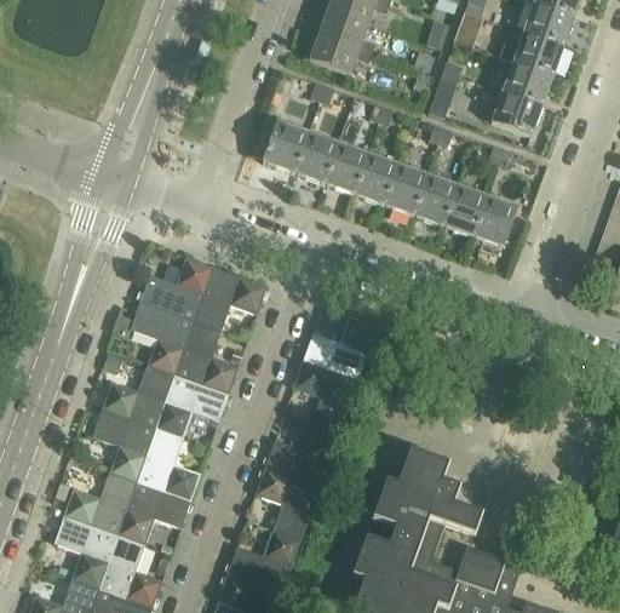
[(389,4),(378,0),(323,0),(321,7),(367,24),(373,9),(385,13),(389,4)]
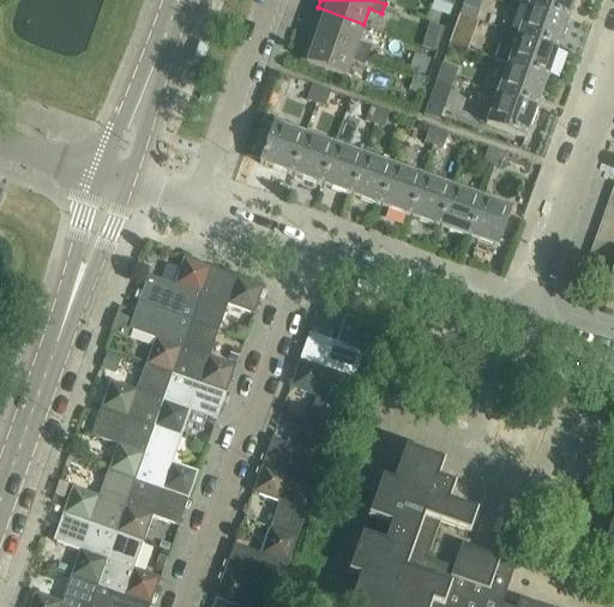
[(528,0),(528,2),(567,16),(573,0),(528,0)]
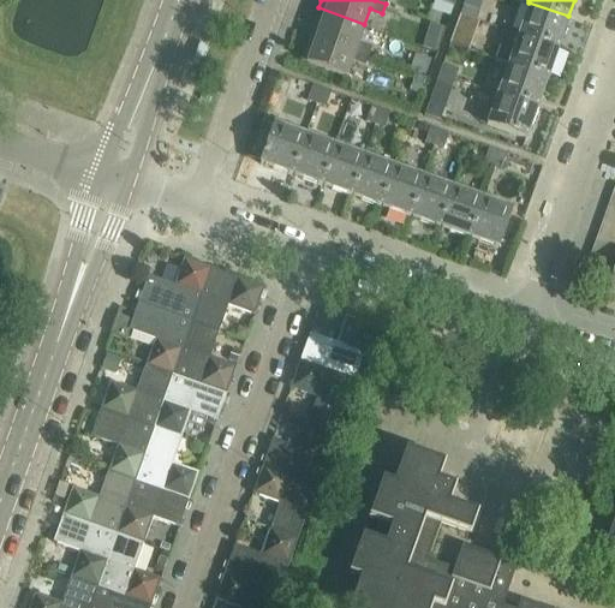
[(479,7),(463,1),(460,10),(476,16),(479,7)]
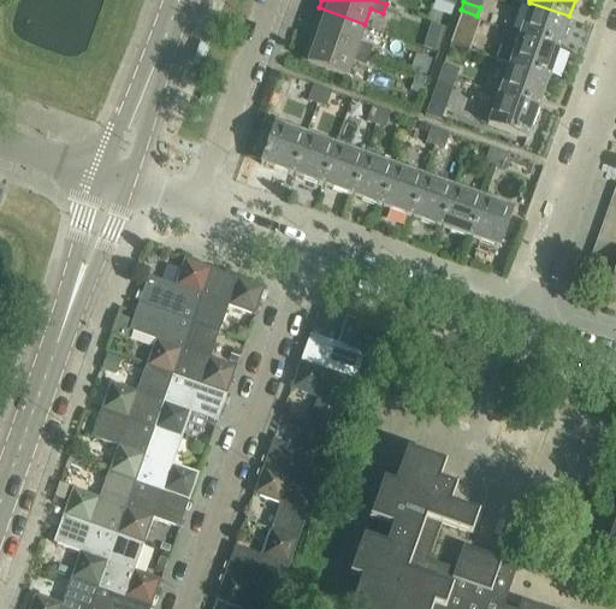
[(569,16),(529,3),(519,31),(560,46),(569,16)]
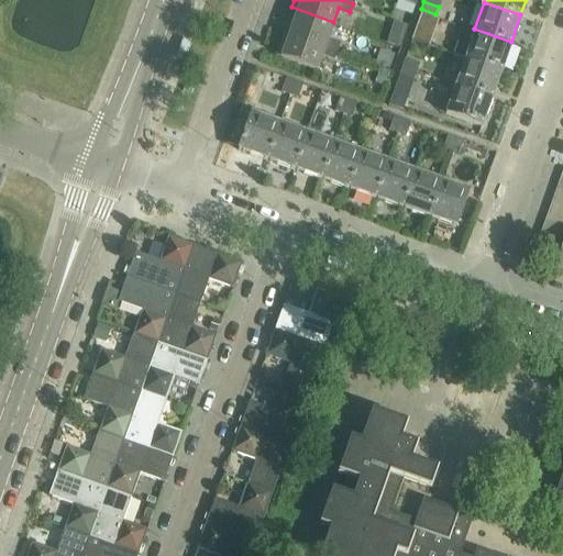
[(333,22),(291,7),(284,30),(338,48),(340,40),(329,35),(333,22)]
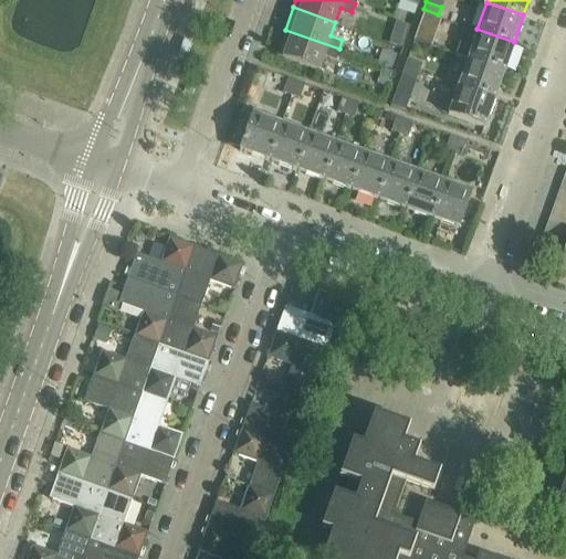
[(438,14),(423,9),(420,18),(435,23),(438,14)]
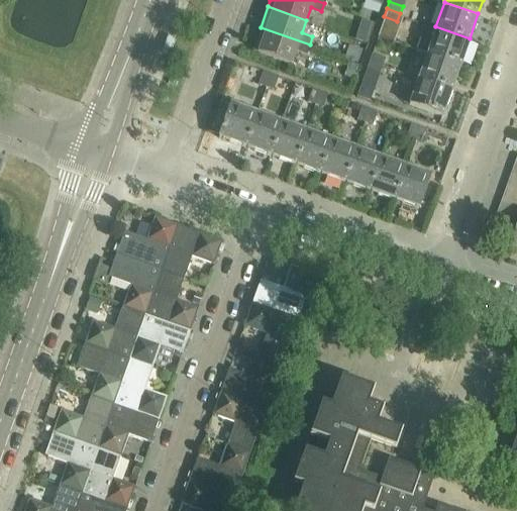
[(470,38),(435,26),(424,22),(415,46),(427,50),(460,63),(470,38)]
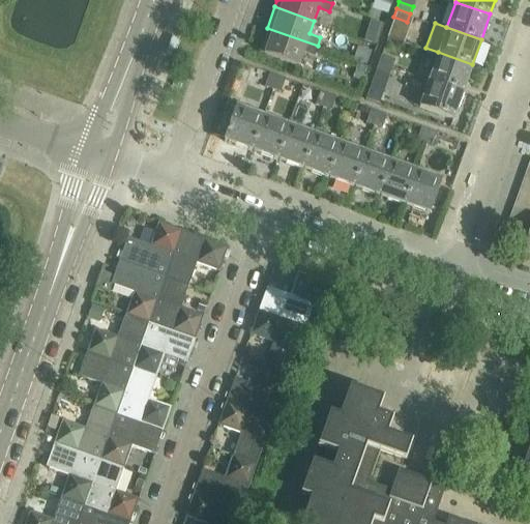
[(315,54),(318,46),(267,28),(260,50),(299,63),(303,50),(315,54)]
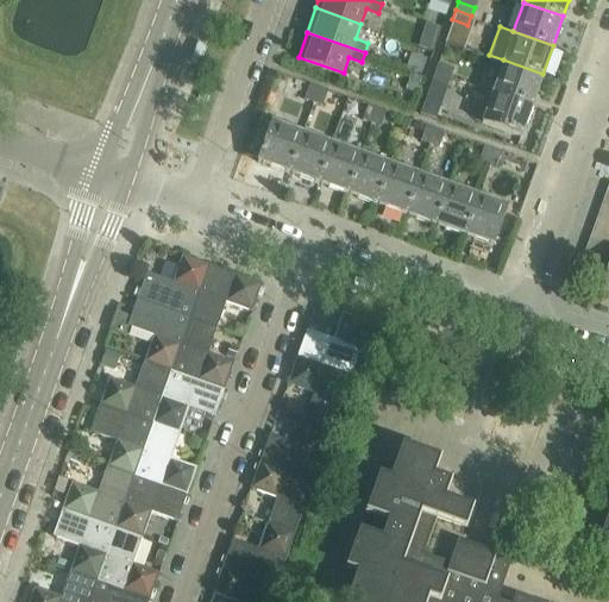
[(438,60),(434,69),(450,74),(453,66),(438,60)]
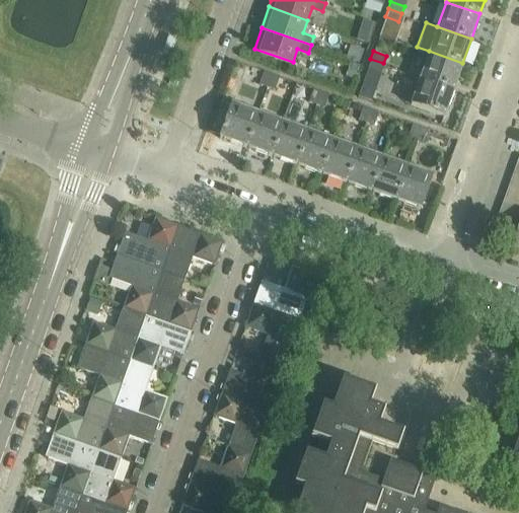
[(462,63),(429,51),(420,76),(453,88),(462,63)]
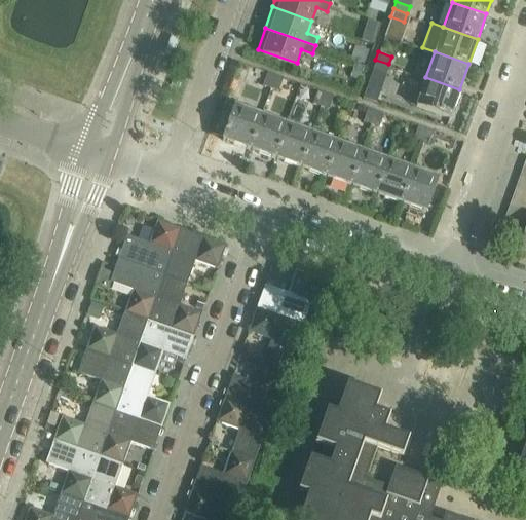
[(388,64),(375,60),(373,67),(386,72),(388,64)]
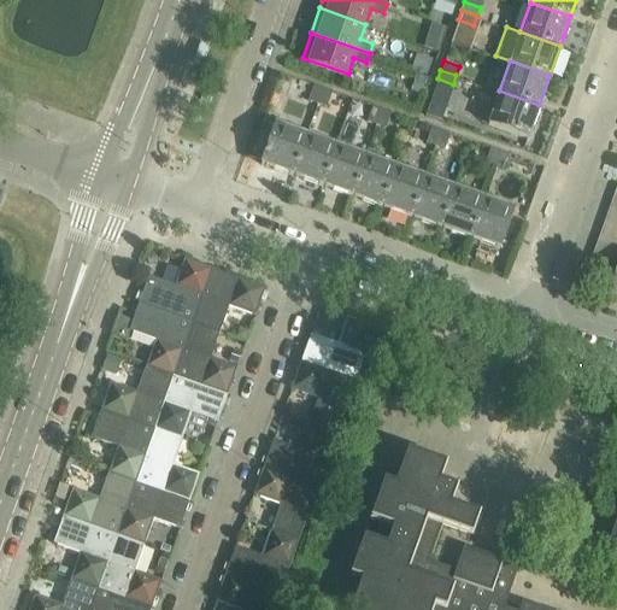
[(323,84),(313,81),(309,97),(317,100),(323,84)]
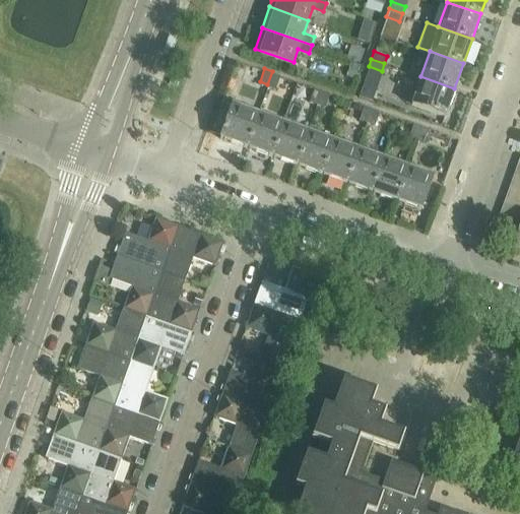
[(280,74),(272,71),(267,84),(275,87),(280,74)]
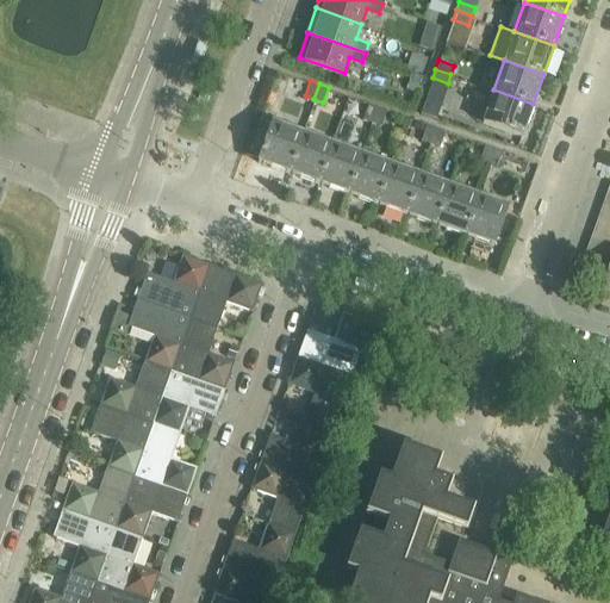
[(533,104),(493,89),(483,119),(522,134),(533,104)]
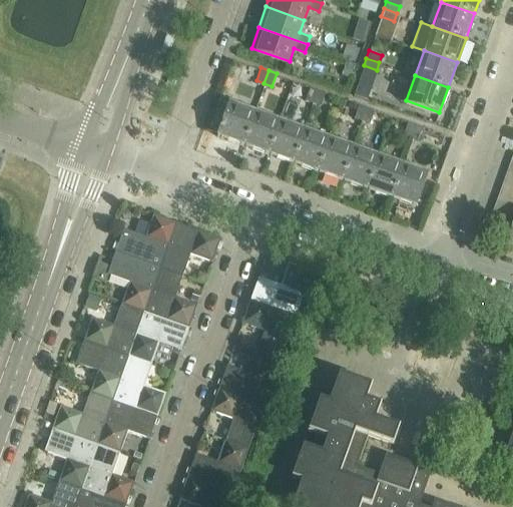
[(306,98),(313,100),(318,87),(310,85),(306,98)]
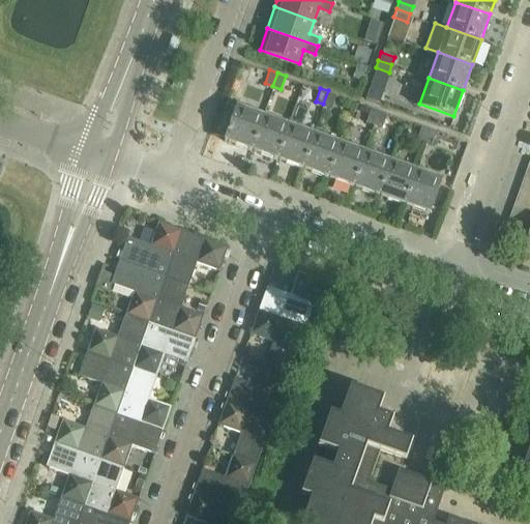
[(335,93),(328,90),(323,104),(331,107),(335,93)]
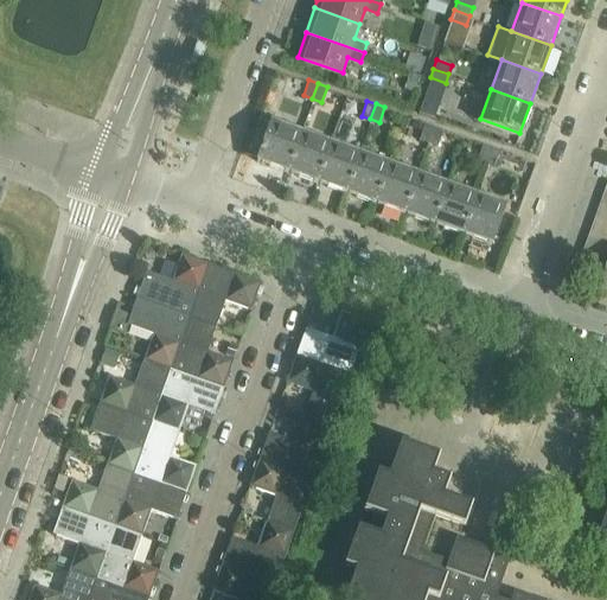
[(256,158),(287,168),(301,129),(270,119),(256,158)]
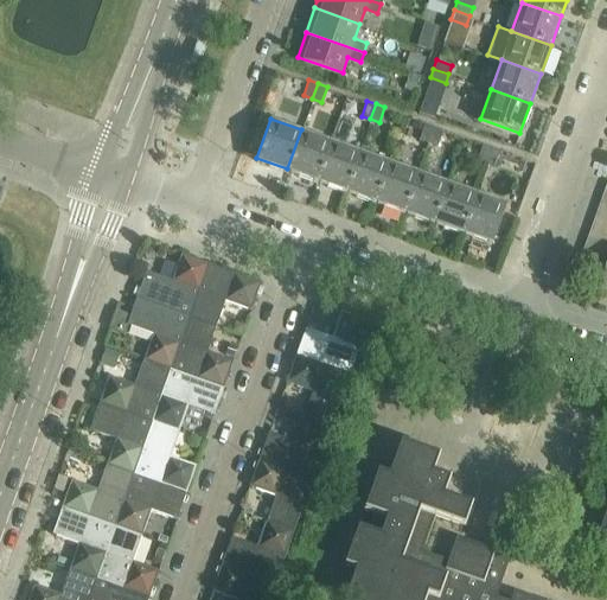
[(419,136),(428,140),(434,125),(425,121),(419,136)]
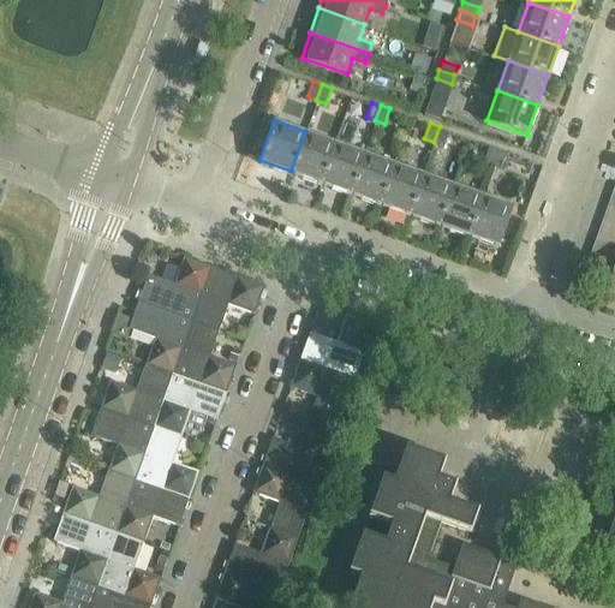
[(448,129),(440,126),(434,142),(443,145),(448,129)]
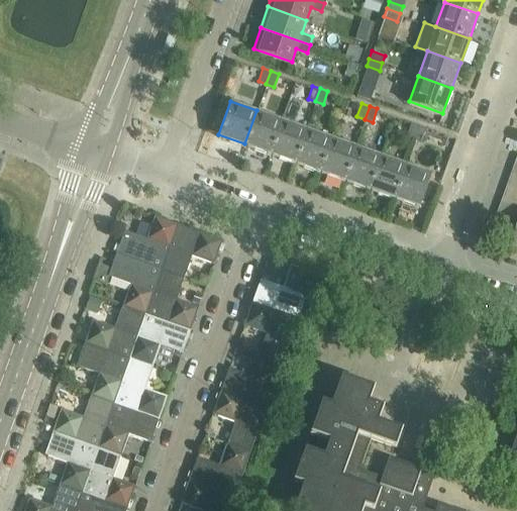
[(281,119),(256,110),(244,143),(270,152),(281,119)]
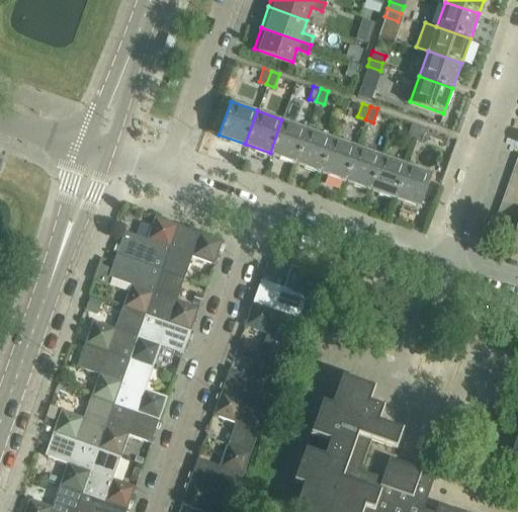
[(307,129),(281,119),(270,153),(294,162),(307,129)]
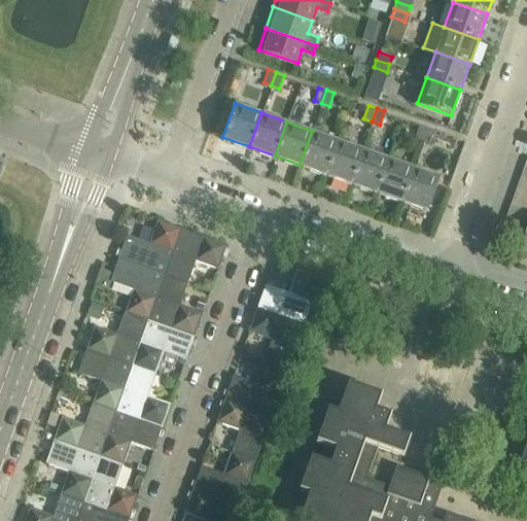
[(427,126),(419,123),(414,137),(422,139),(427,126)]
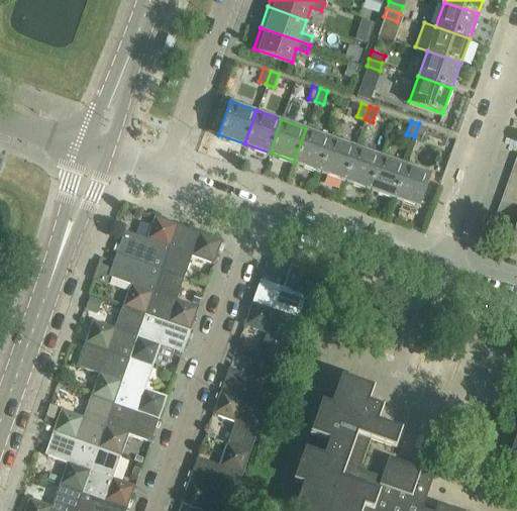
[(426,126),(419,123),(414,136),(422,139),(426,126)]
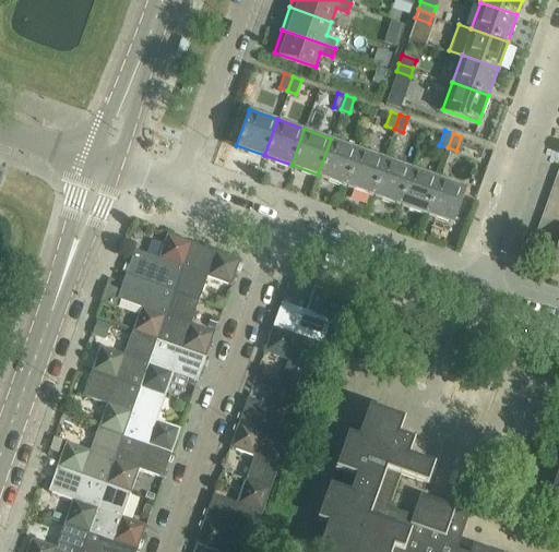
[(357,147),(331,139),(318,175),(344,183),(357,147)]
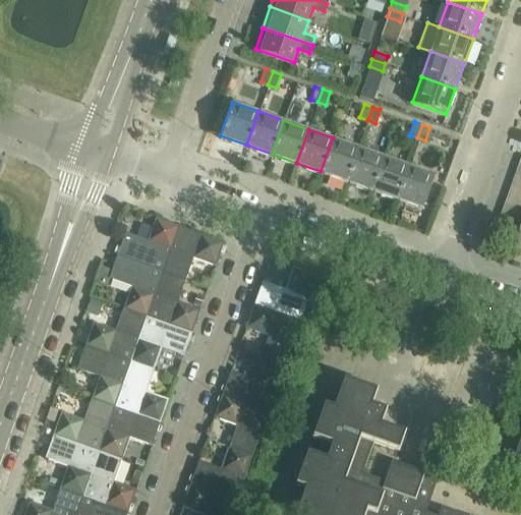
[(358,147),(333,137),(321,171),(346,180),(358,147)]
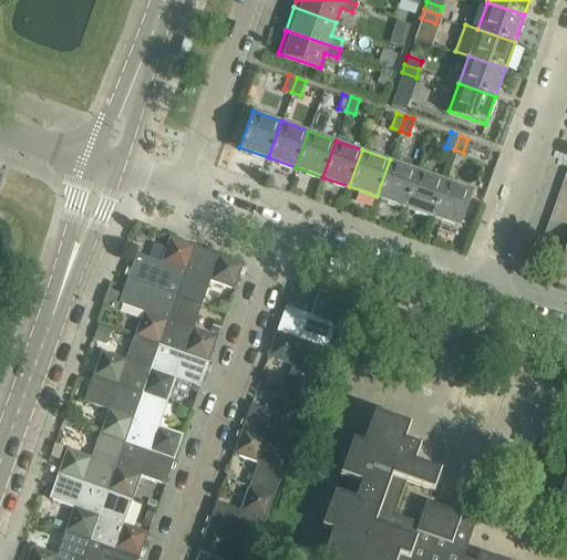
[(416,169),(390,159),(377,196),(404,206),(416,169)]
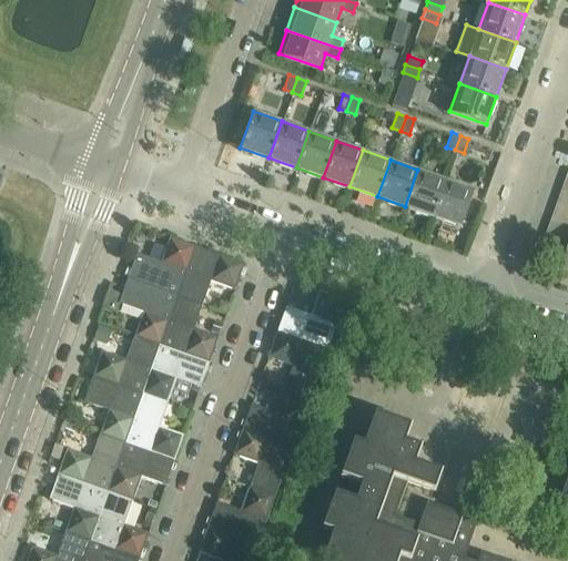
[(445,179),(417,170),(405,206),(432,216),(445,179)]
